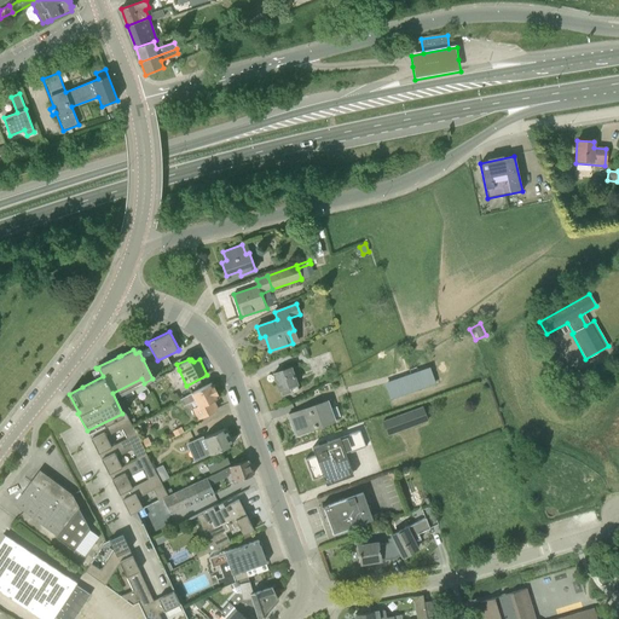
[(566,371),(560,360),(554,364),(565,382),(576,376),(571,369),(566,371)]
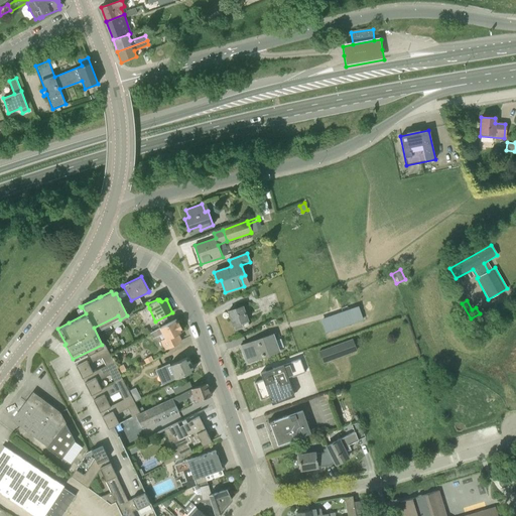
[(361,304),(321,316),(327,332),(365,319),(361,304)]
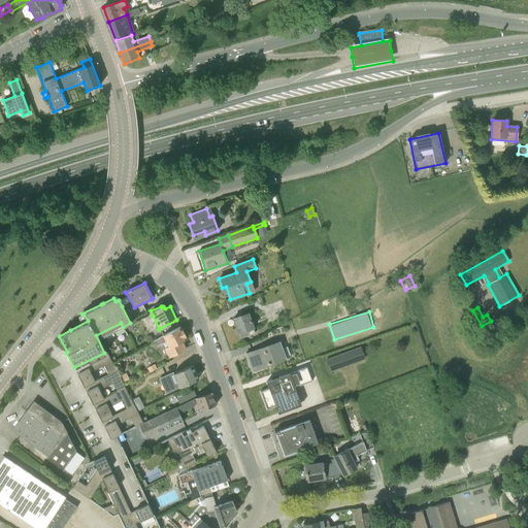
[(240,337),(249,335),(248,331),(256,328),(251,312),(233,319),(240,337)]
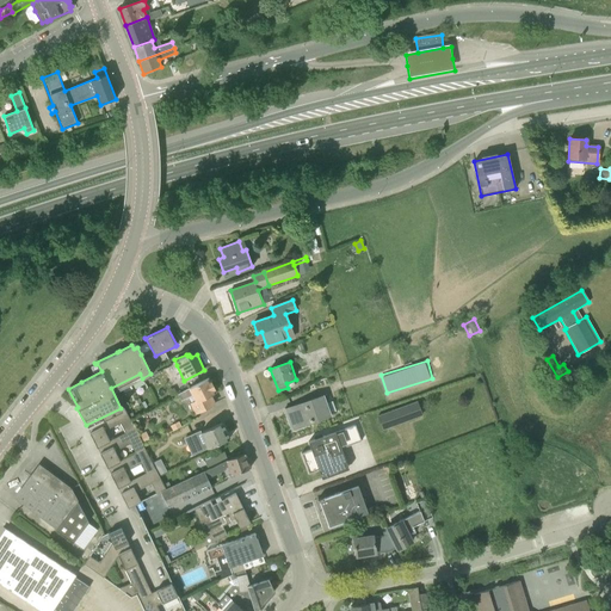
[(215,403),(210,395),(215,393),(209,378),(178,394),(181,401),(192,395),(195,400),(190,402),(195,413),(215,403)]
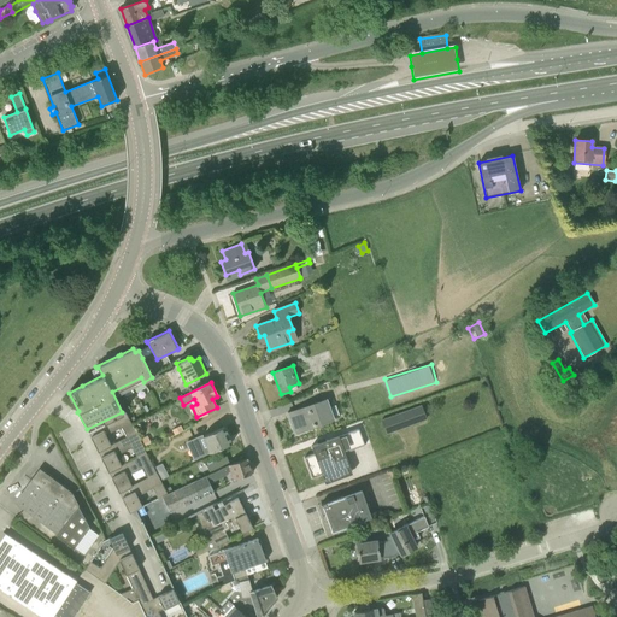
[(294,433),(336,417),(329,399),(288,415),(294,433)]
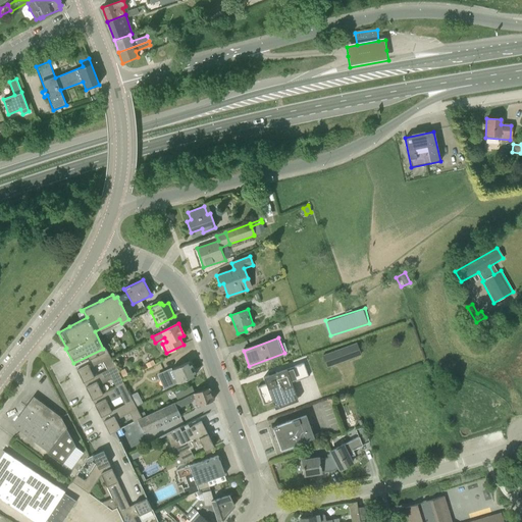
[(323,355),(327,366),(361,354),(357,343),(323,355)]
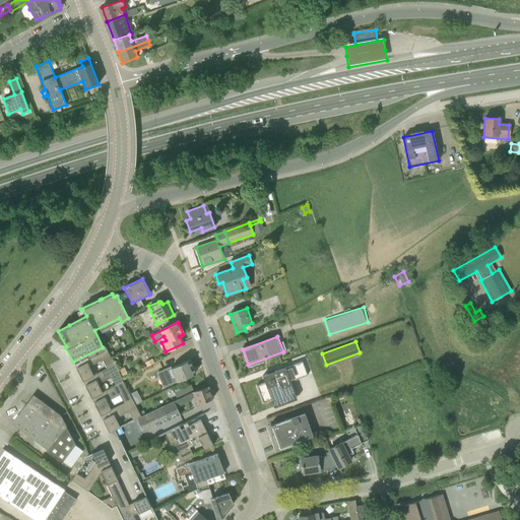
[(107,369),(114,365),(105,346),(103,347),(73,362),(74,364),(83,381),(93,375),(89,367),(103,360),(107,369)]
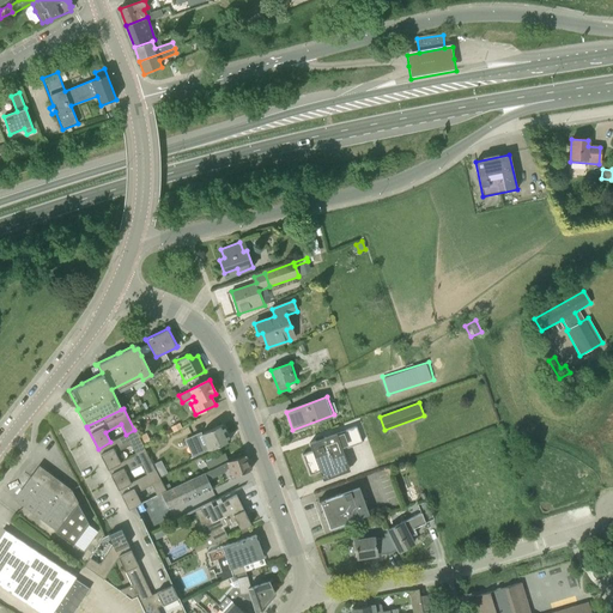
[(196,456),(208,450),(230,441),(223,424),(196,436),(201,447),(193,450),(190,445),(182,450),(181,450),(159,462),(164,472),(171,468),(173,471),(188,462),(187,461),(196,456)]
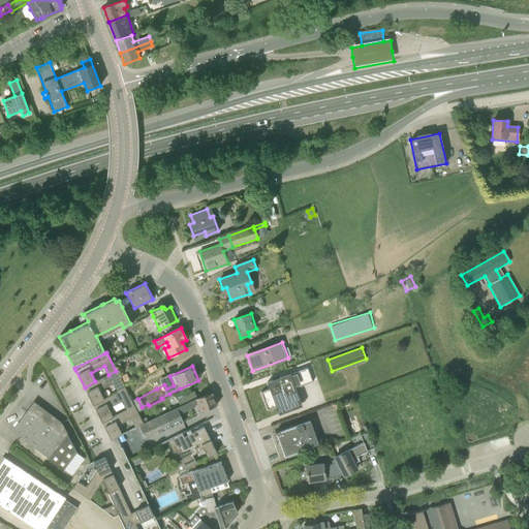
[(270,390),(260,393),(267,410),(276,407),(279,414),(302,406),(299,399),(296,389),(313,381),(307,368),(267,382),(270,390)]
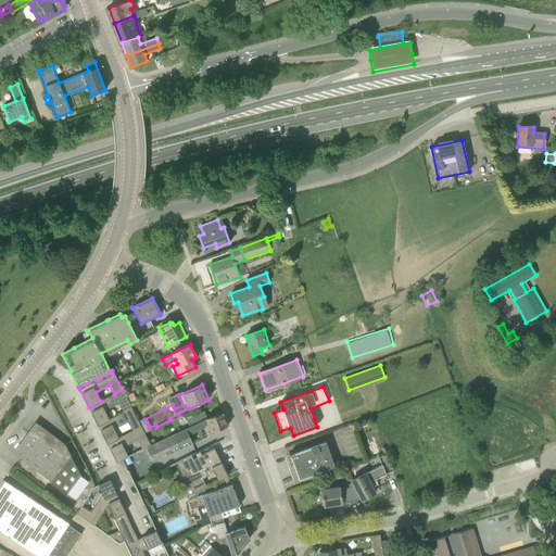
[(124,413),(131,408),(122,390),(114,394),(100,401),(89,407),(98,426),(110,419),(104,411),(118,403),(124,413)]
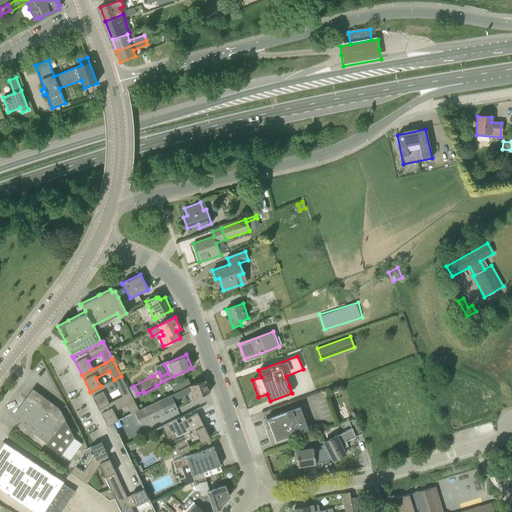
[(126,369),(122,361),(117,364),(121,372),(126,369)]
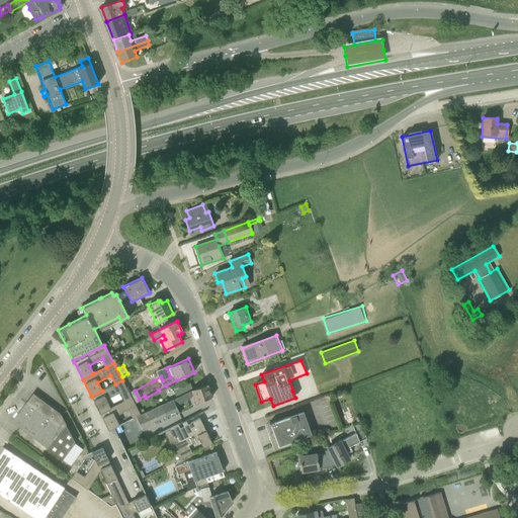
[(123,402),(132,398),(122,380),(115,384),(102,391),(91,397),(100,414),(110,408),(106,400),(119,393),(123,402)]
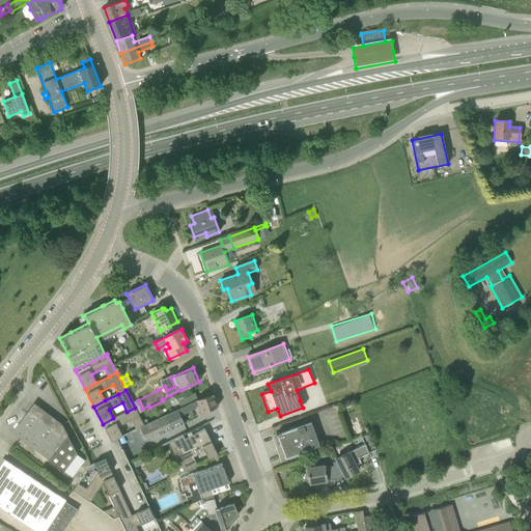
[(199,399),(177,410),(179,415),(196,407),(198,404),(201,413),(217,407),(213,394),(199,399)]
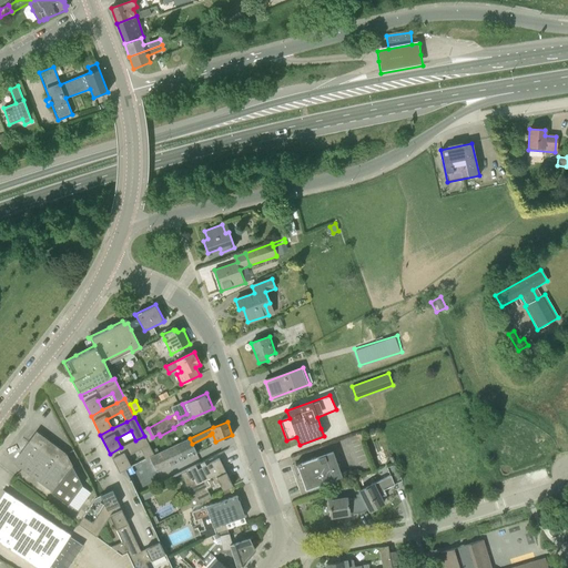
[(52,493),(68,505),(82,485),(72,466),(66,454),(38,433),(14,464),(52,493)]
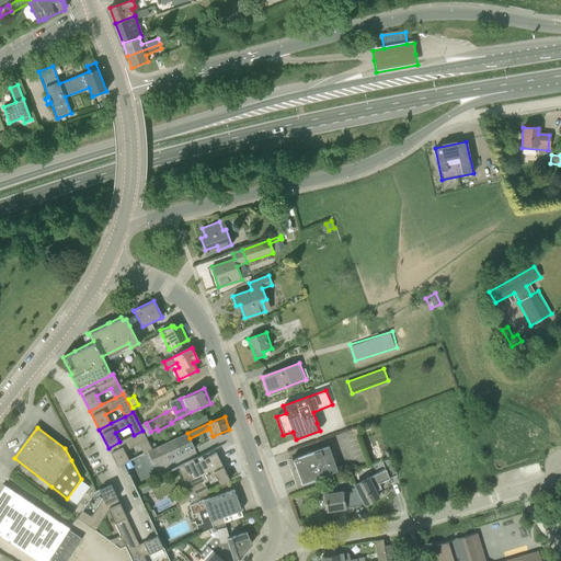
[(142,431),(134,435),(119,442),(109,448),(118,467),(129,460),(125,451),(139,444),(144,454),(151,449),(149,445),(142,431)]
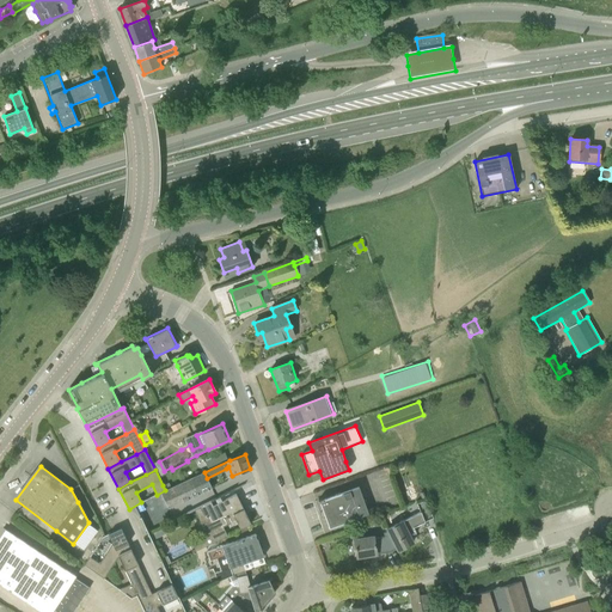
[(207,478),(204,472),(171,488),(166,491),(161,494),(169,508),(212,487),(207,478)]
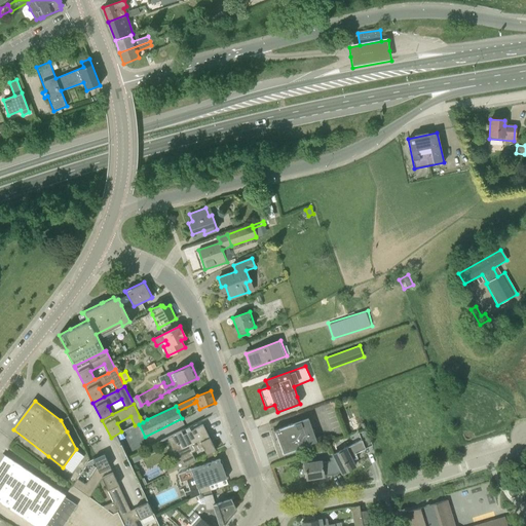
[(276,429),(276,428),(273,429),(274,431),(276,430),(278,437),(277,437),(283,453),(316,442),(308,418),(276,429)]
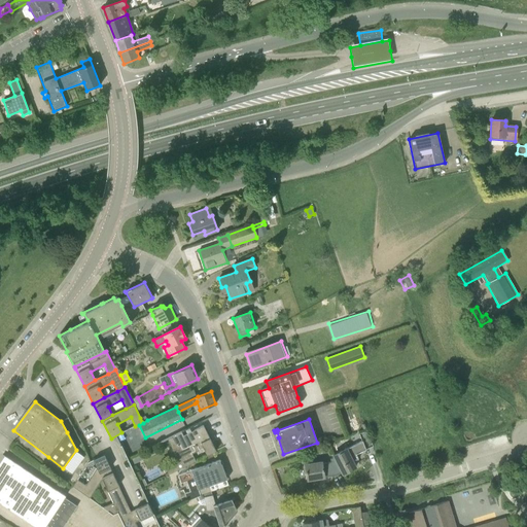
[(212,444),(203,425),(177,437),(176,434),(167,438),(178,461),(165,467),(169,476),(196,462),(191,454),(212,444)]
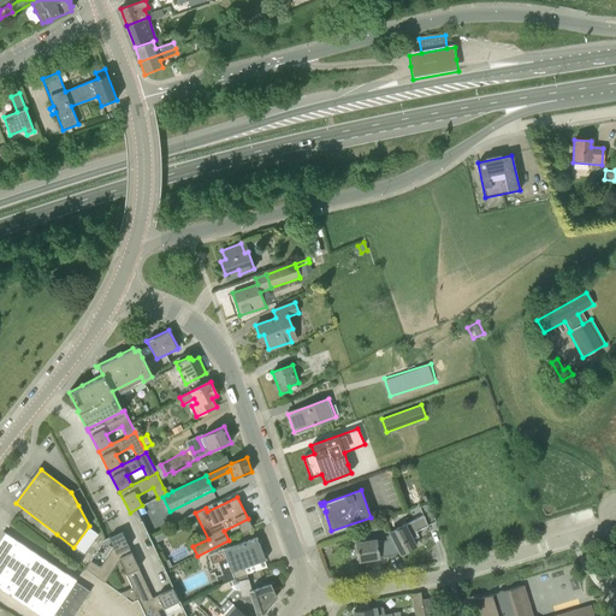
[(390,532),(398,549),(401,554),(414,546),(412,540),(419,537),(415,531),(436,521),(428,503),(421,507),(425,515),(390,532)]
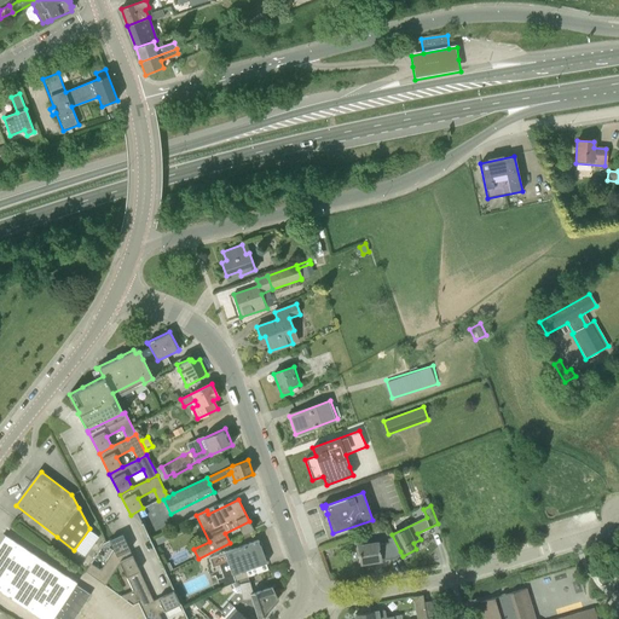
[(98,537),(90,530),(75,549),(84,556),(98,537)]
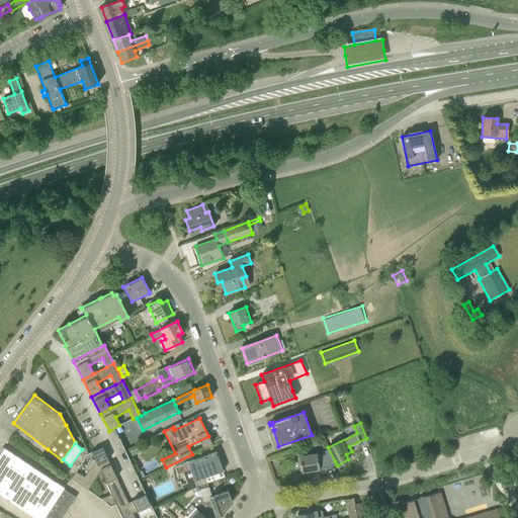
[(100,470),(111,465),(102,447),(91,452),(94,459),(84,477),(76,471),(72,479),(88,489),(100,470)]
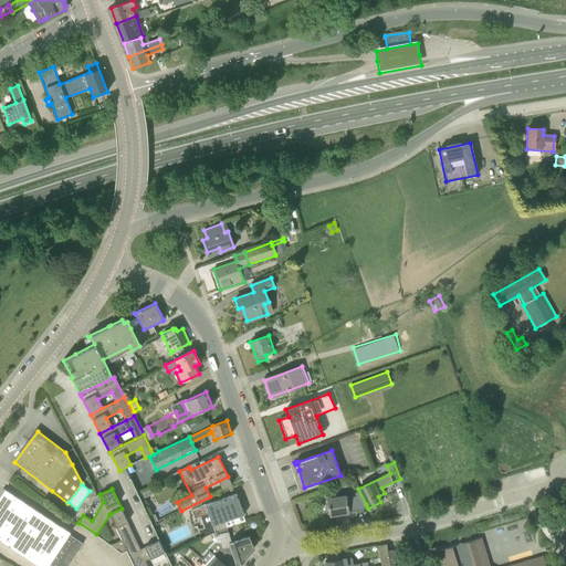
[(366,504),(358,489),(354,495),(327,500),(329,515),(348,512),(347,509),(359,506),(366,504)]
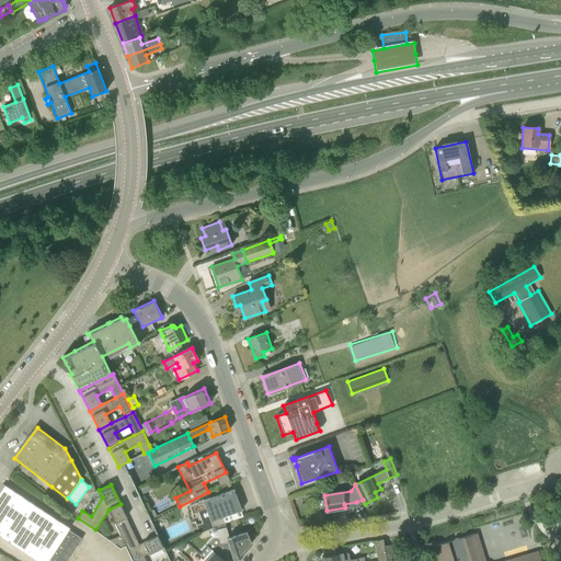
[(69,528),(7,487),(0,496),(0,536),(37,560),(67,560),(82,539),(68,529),(69,528)]
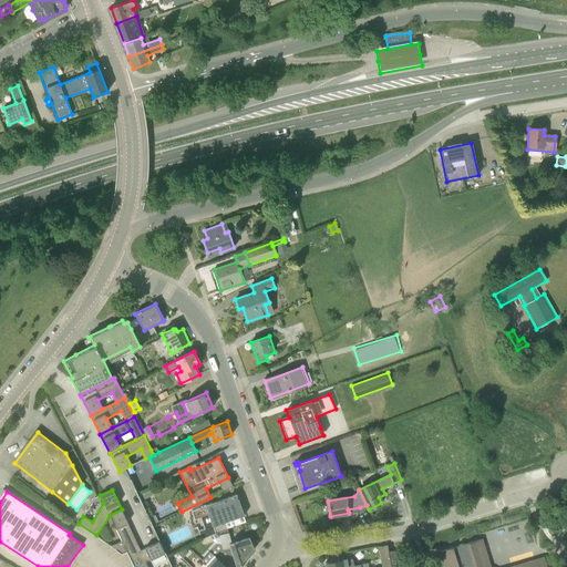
[(210,535),(218,532),(227,528),(246,522),(244,516),(245,516),(237,495),(206,506),(192,512),(195,519),(200,518),(204,529),(199,532),(202,539),(210,535)]
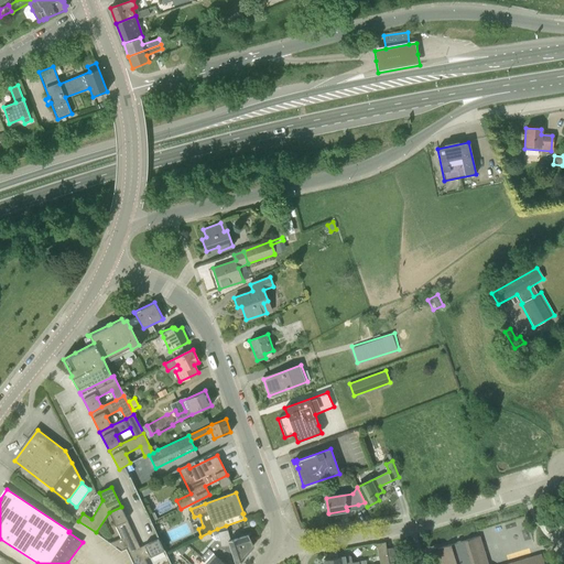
[(121,507),(109,512),(118,531),(120,537),(108,542),(121,552),(126,550),(128,553),(140,548),(121,507)]
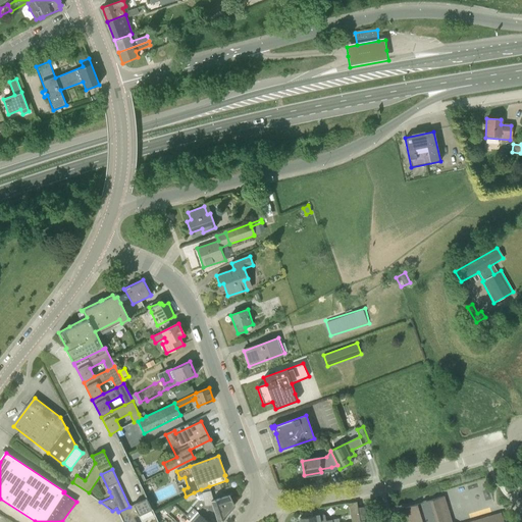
[(212,504),(217,521),(219,521),(233,506),(235,505),(229,496),(213,501),(209,486),(201,489),(202,493),(204,500),(205,505),(212,504)]
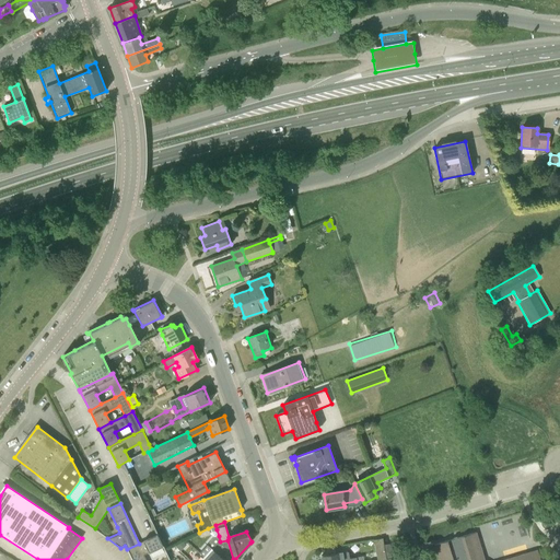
[(503,559),(483,559),(476,532),(434,545),(439,559),(540,559),(537,550),(503,559)]
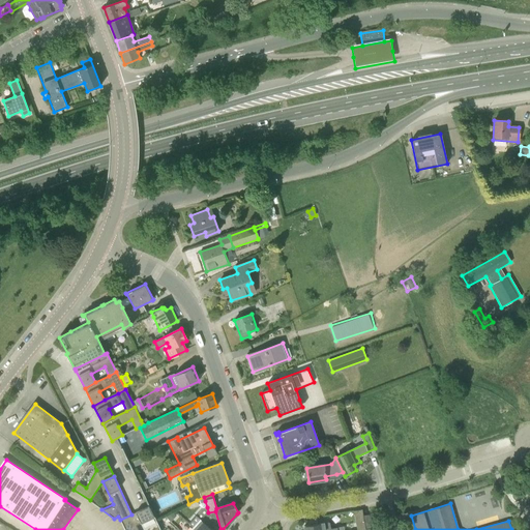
[(138,529),(137,525),(154,517),(149,505),(148,506),(131,514),(120,520),(124,529),(138,529)]
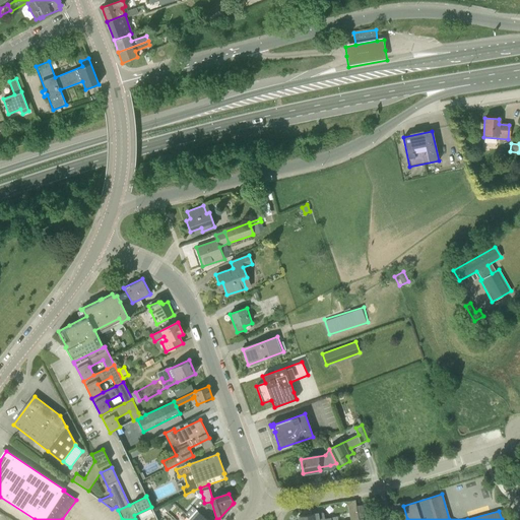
[(216,519),(211,502),(204,503),(203,498),(199,499),(193,506),(193,507),(186,516),(190,519),(216,519)]
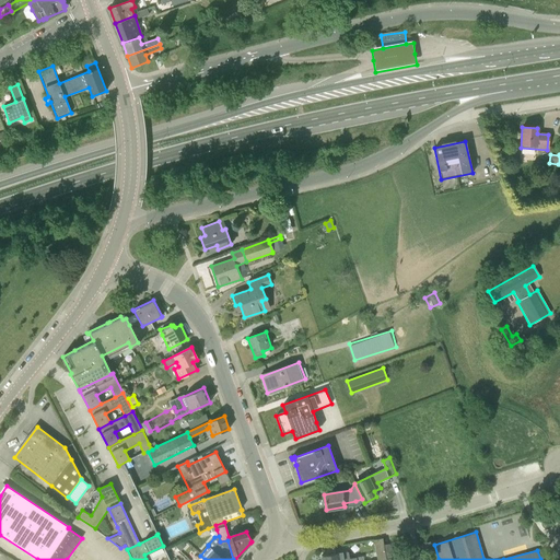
[(377,559),(386,558),(382,538),(374,540),(377,559)]
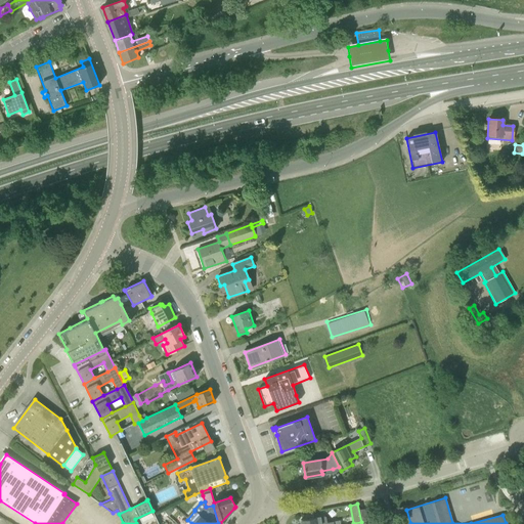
[(169,516),(174,510),(171,508),(164,512),(169,516)]
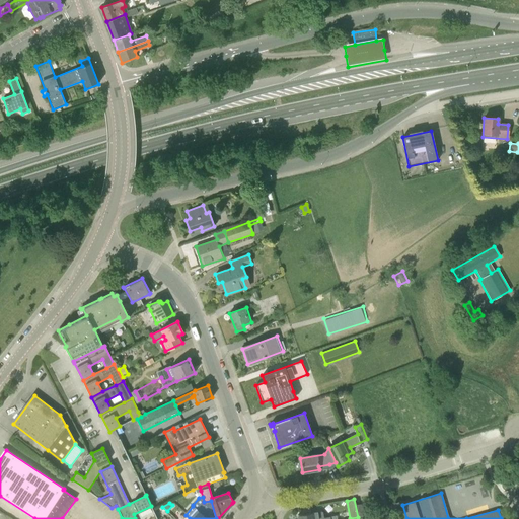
[(356,505),(358,517),(364,516),(362,504),(356,505)]
